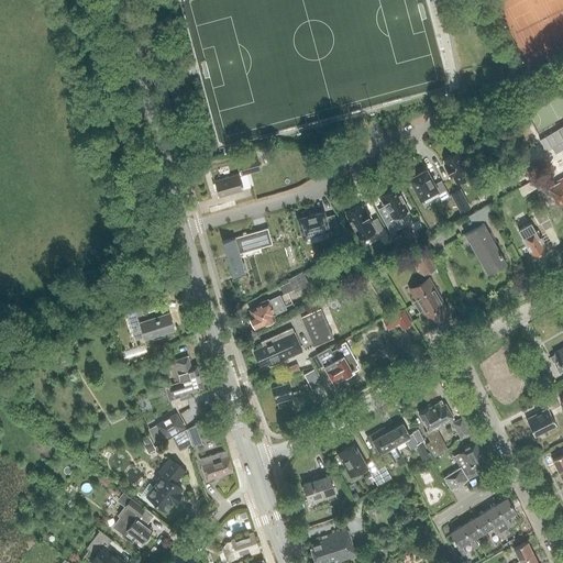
[(559,183),(549,188),(558,203),(562,199),(562,124),(558,129),(562,138),(562,177),(558,180),(559,183)]
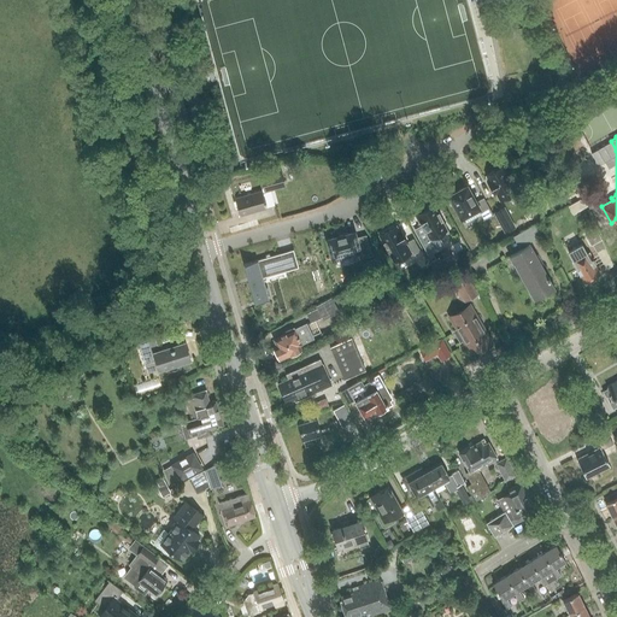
[(503,168),(487,176),(489,180),(487,181),(494,194),(497,193),(500,200),(516,191),(503,168)]
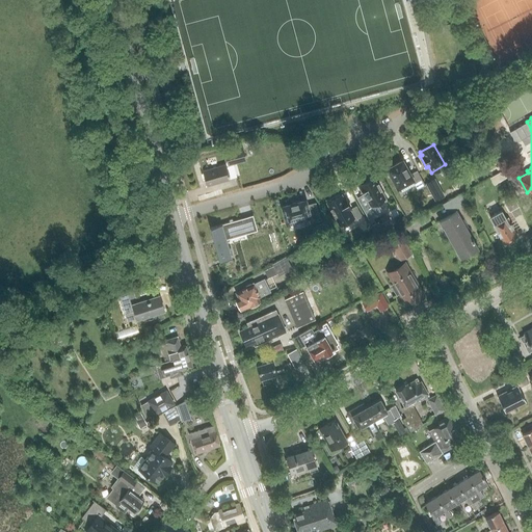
[(223,155),(227,164),(245,158),(242,149),(223,155)]
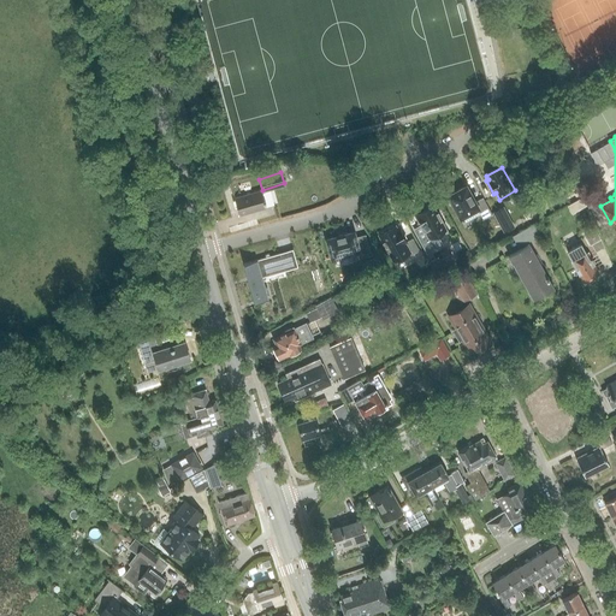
[(466,187),(457,191),(449,196),(461,217),(477,208),(483,219),(492,214),(483,197),(474,202),(466,187)]
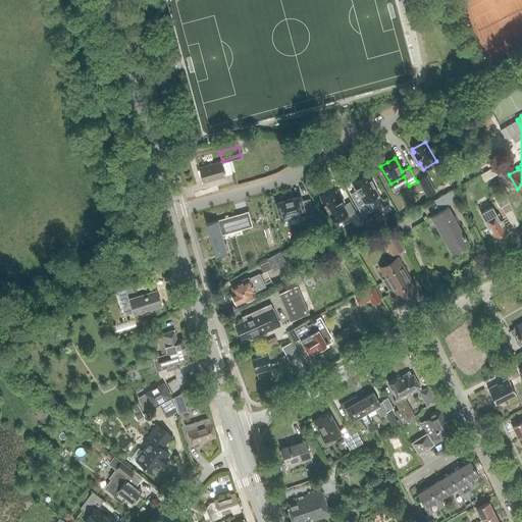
[(220,161),(198,167),(202,183),(224,176),(220,161)]
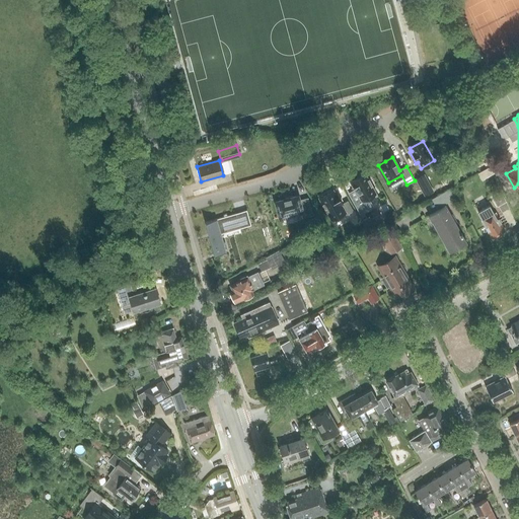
[(492,165),(496,175),(504,170),(505,170),(500,162),(499,161),(492,165)]
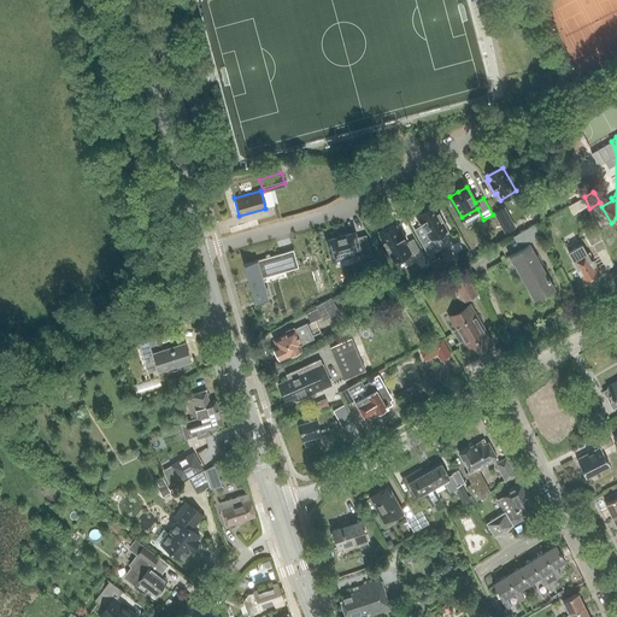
[(424,213),(417,218),(428,236),(419,240),(428,253),(442,245),(438,235),(446,230),(441,221),(442,219),(439,212),(438,213),(433,206),(423,211),(424,213)]
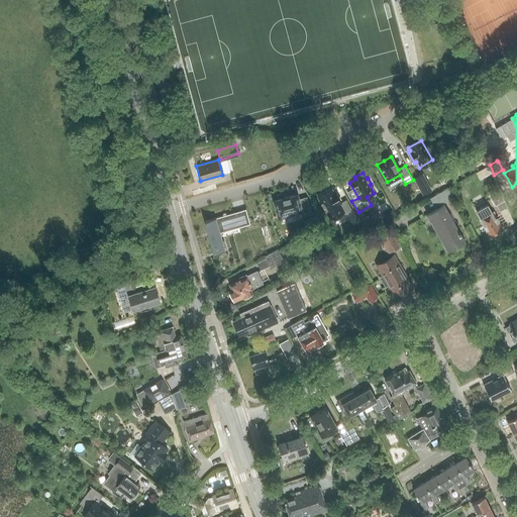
[(422,174),(414,179),(424,195),(432,191),(422,174)]
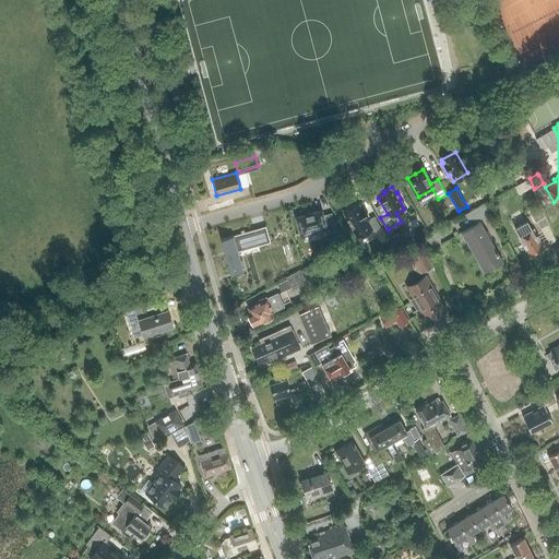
[(486,202),(464,214),(471,225),(491,213),(486,202)]
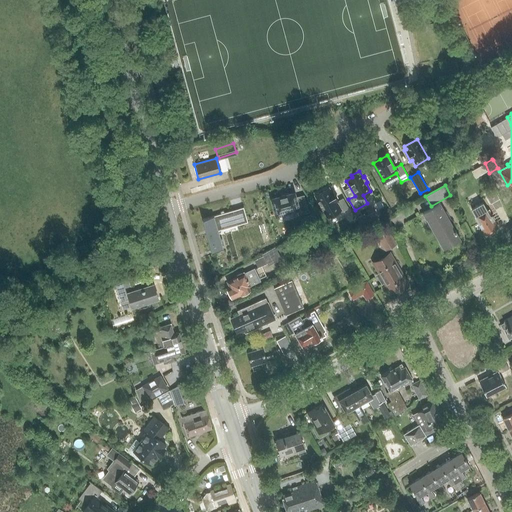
[(328,188),(315,195),(327,217),(340,210),(341,212),(348,208),(343,198),(338,201),(331,190),(330,191),(328,188)]
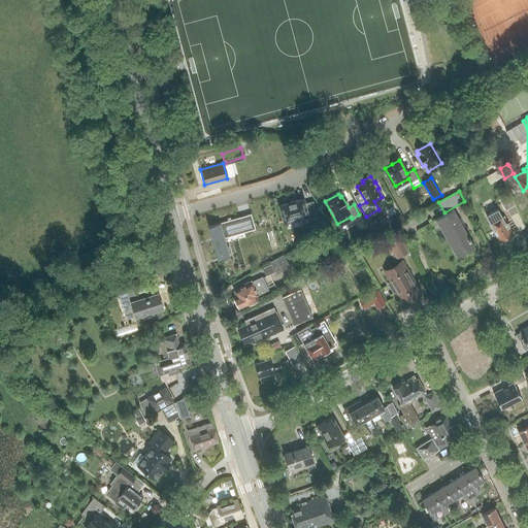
[(318,219),(314,202),(304,204),(303,199),(281,205),(285,222),(306,216),(308,222),(318,219)]
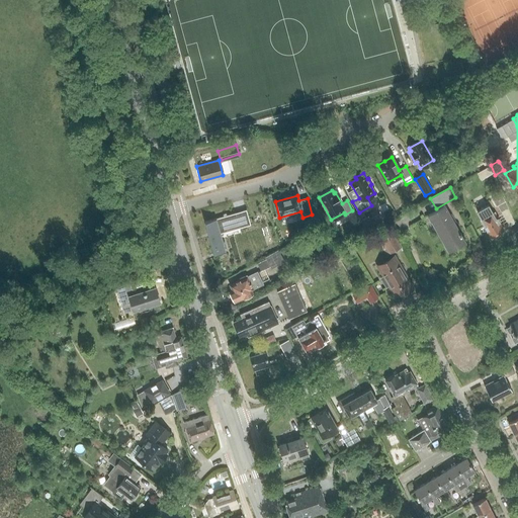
[(490,238),(503,231),(500,225),(501,224),(495,211),(493,212),(488,204),(477,211),(481,220),(480,221),(490,238)]
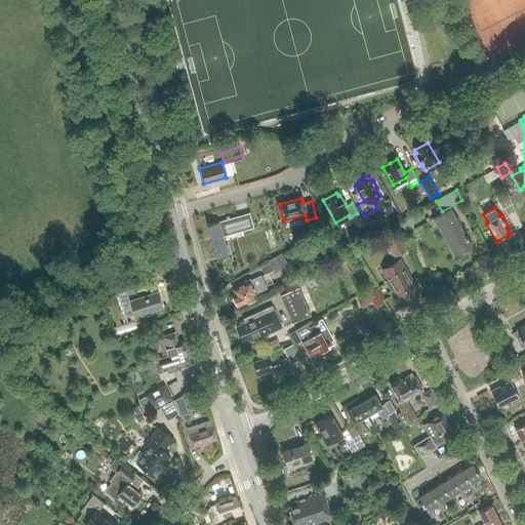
[(453,248),(457,246),(460,252),(463,250),(465,250),(471,247),(470,247),(472,246),(450,208),(433,218),(436,225),(440,223),(453,248)]
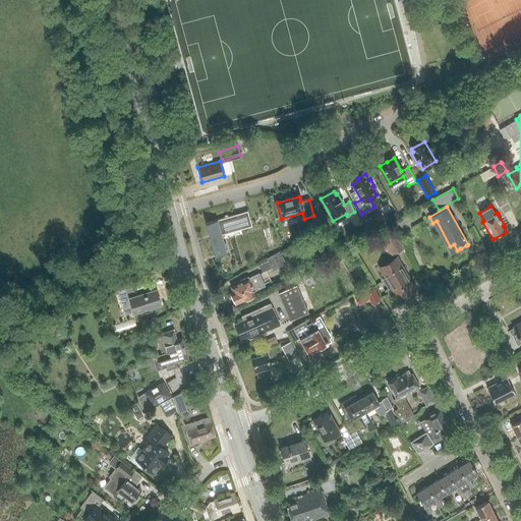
[(236,215),(206,223),(216,256),(227,252),(221,232),(240,226),(236,215)]
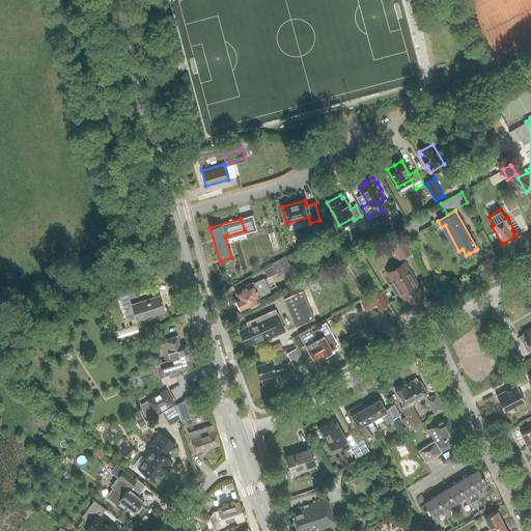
[(378,222),(370,226),(375,235),(383,231),(378,222)]
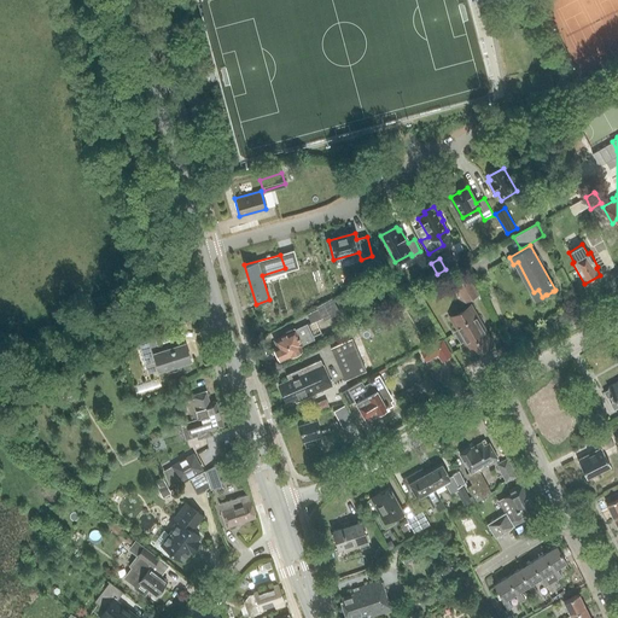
[(461,267),(448,274),(456,289),(453,291),(461,305),(479,295),(461,267)]
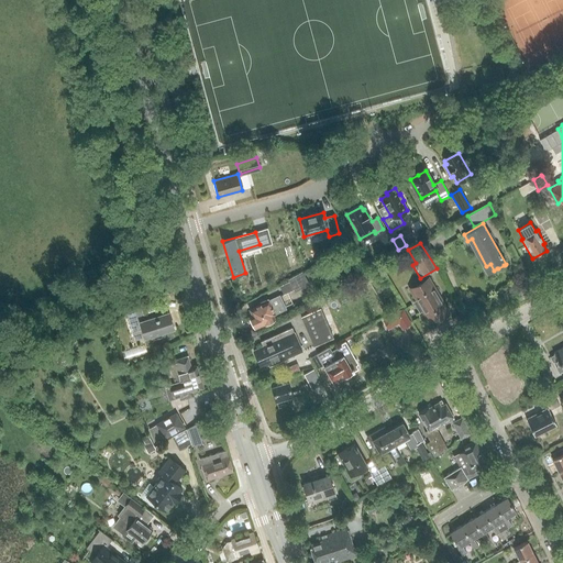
[(288,280),(276,288),(279,294),(280,296),(286,293),(293,288),(295,291),(308,284),(301,272),(287,278),(288,280)]
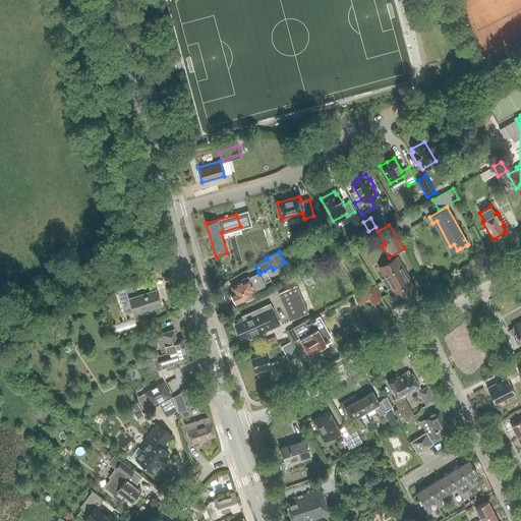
[(396,258),(380,268),(386,278),(383,280),(388,289),(391,287),(397,298),(403,294),(404,297),(409,294),(408,292),(413,288),(396,258)]
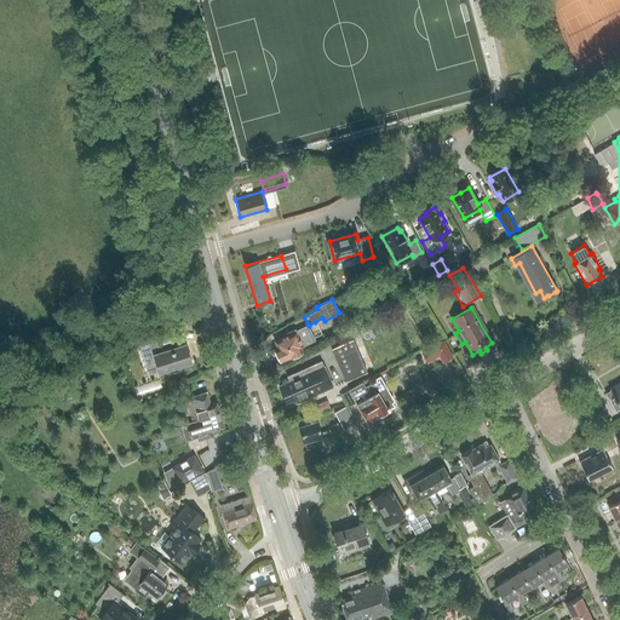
[(321,333),(315,322),(309,326),(308,323),(294,329),(293,329),(285,333),(286,336),(275,340),(279,348),(275,349),(276,350),(274,351),(277,360),(280,359),(281,361),(302,351),(299,346),(314,339),(313,338),(321,333)]
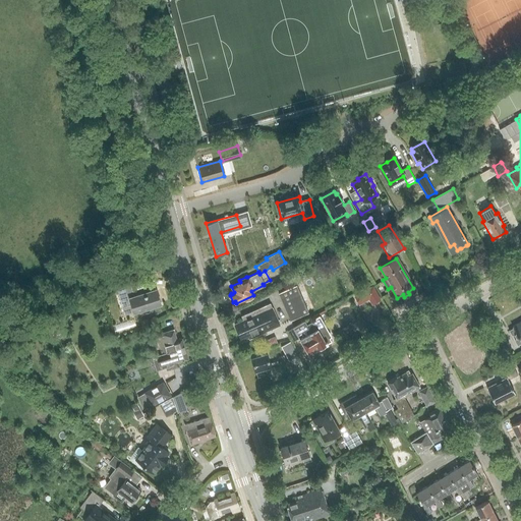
[(156,289),(134,295),(130,283),(116,289),(122,307),(128,305),(128,307),(131,308),(132,307),(133,311),(141,309),(142,311),(145,312),(148,311),(150,309),(149,306),(161,303),(156,289)]
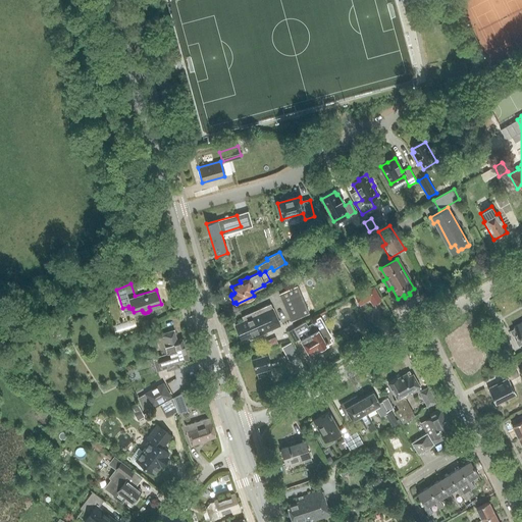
[(278,293),(290,320),(309,312),(297,284),(278,293)]
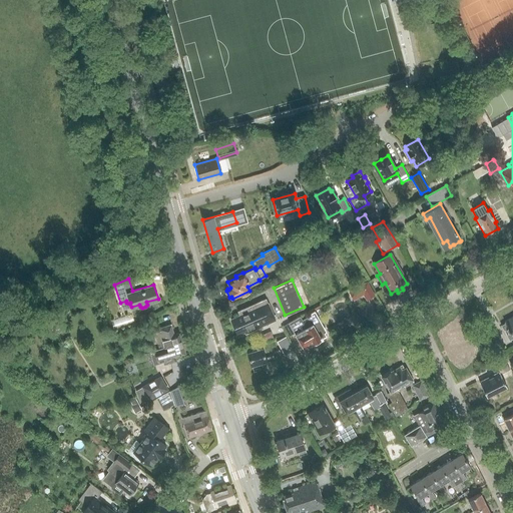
[(367,282),(349,292),(354,301),(364,295),(367,300),(375,296),(367,282)]
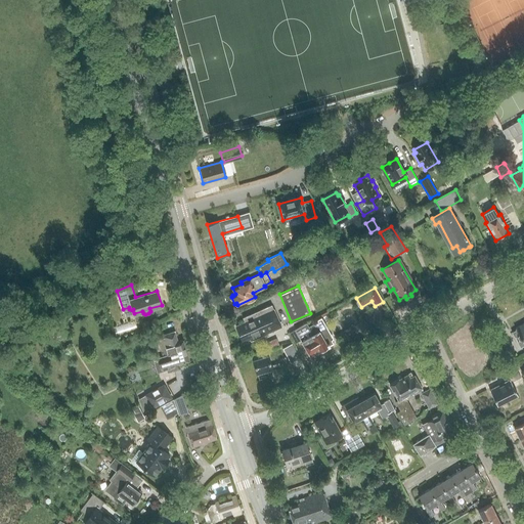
[(241,317),(243,322),(235,325),(243,341),(251,337),(252,339),(279,326),(269,305),(241,317)]
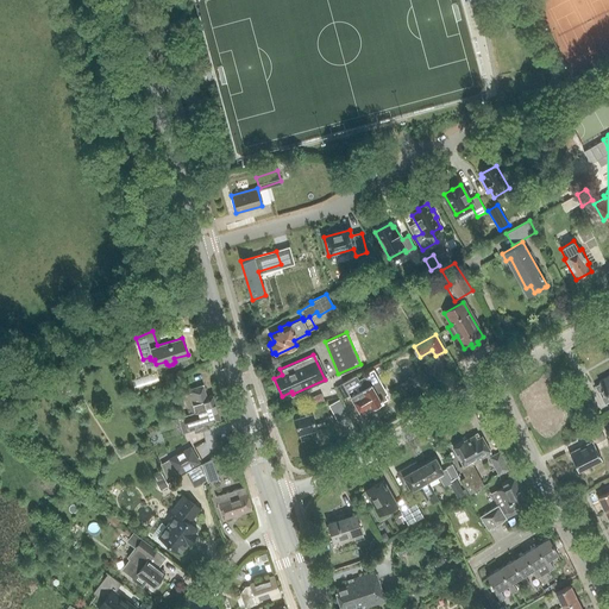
[(343,382),(336,385),(343,399),(350,395),(359,413),(371,406),(371,407),(372,406),(376,407),(381,405),(381,402),(387,399),(388,397),(387,394),(388,393),(374,368),(369,370),(370,372),(358,380),(356,375),(343,382)]
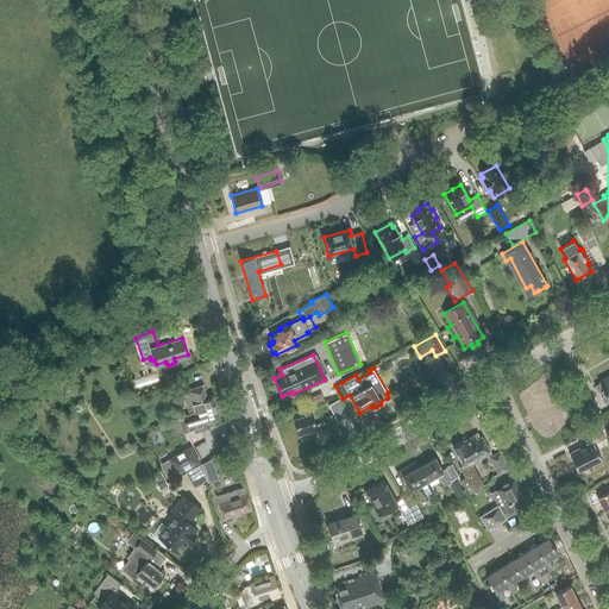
[(608,375),(598,382),(600,384),(595,387),(597,391),(601,391),(603,394),(602,399),(604,403),(608,401),(608,409),(608,410),(608,375)]
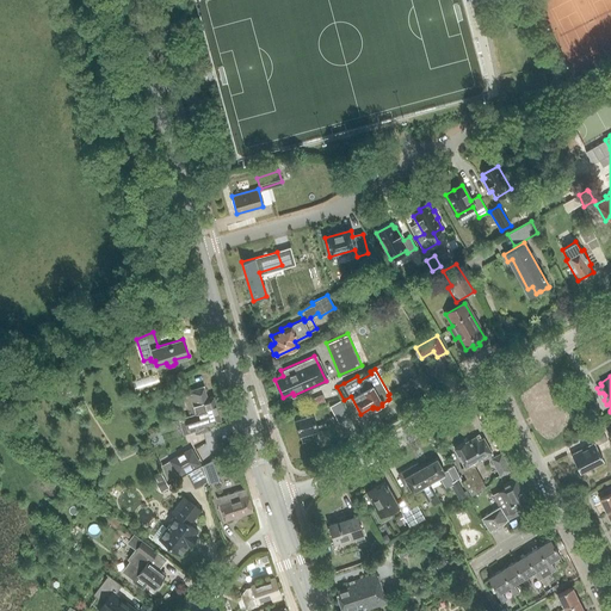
[(61,392),(72,389),(69,380),(60,382),(61,392)]
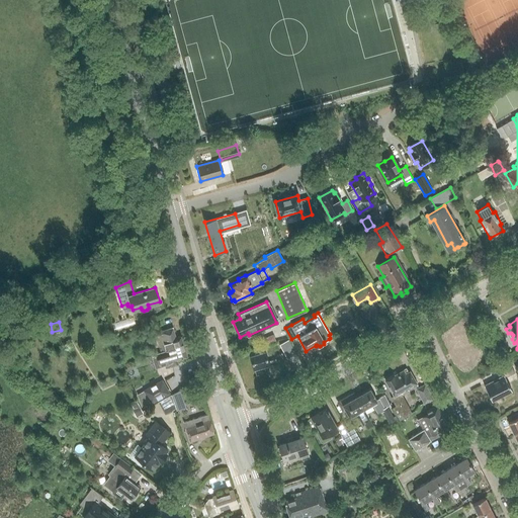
[(157,338),(161,352),(161,353),(184,346),(181,336),(176,338),(173,328),(160,332),(159,331),(150,333),(152,340),(157,338)]
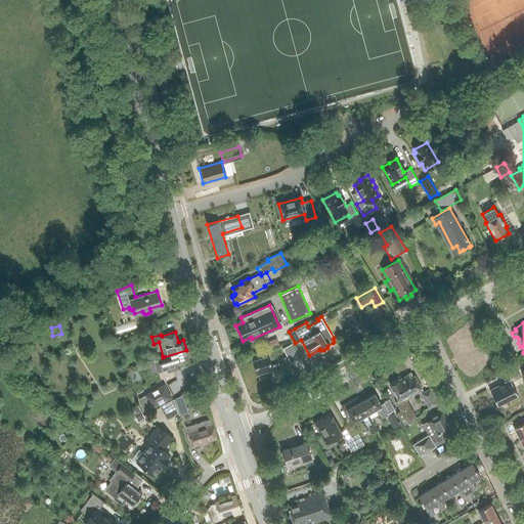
[(291,344),(282,349),(287,358),(296,353),(291,344)]
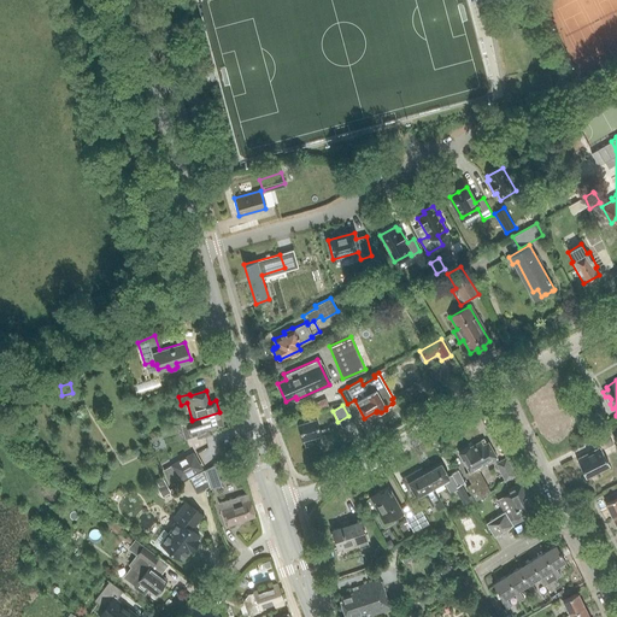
[(137,407),(141,419),(148,417),(146,407),(142,407),(141,406),(137,407)]
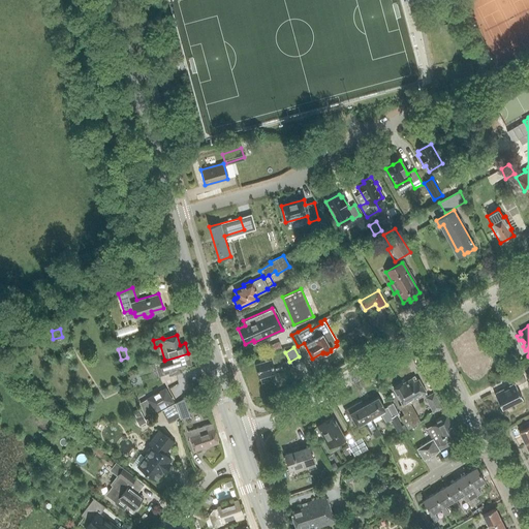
[(169,375),(182,372),(181,367),(191,364),(188,353),(164,361),(164,360),(154,363),(159,377),(168,374),(169,375)]
